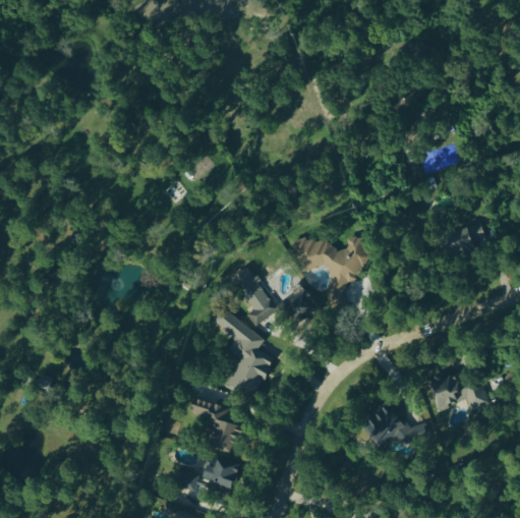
[(488,240),(479,222),(448,236),(457,255),(488,240)]
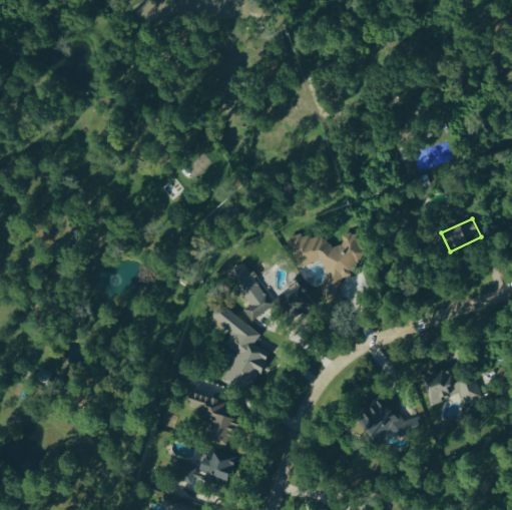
[(273,305),(242,263),(227,273),(249,304),(241,309),(250,321),(273,305)]
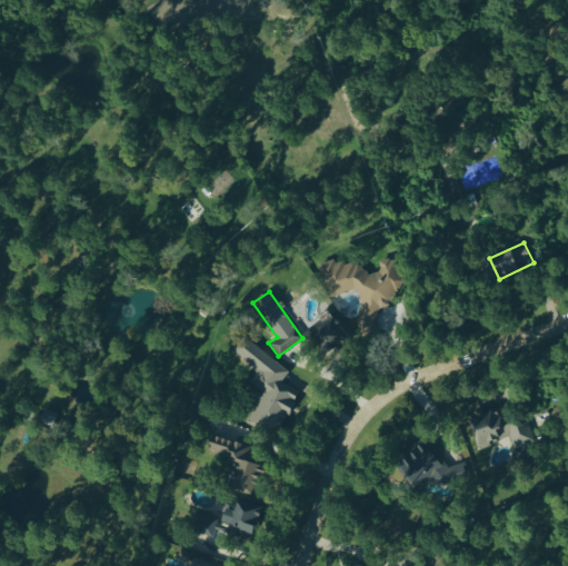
[(307,329),(328,356),(351,336),(335,315),(322,324),(319,319),(307,329)]
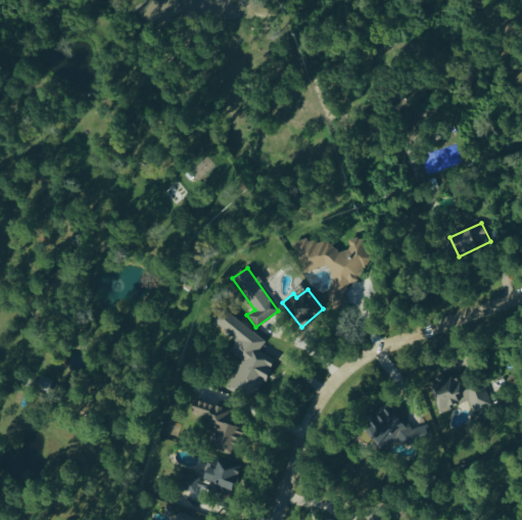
[(267,336),(223,314),(214,330),(234,340),(228,351),(241,359),(226,387),(253,402),(275,359),(258,350),(267,336)]
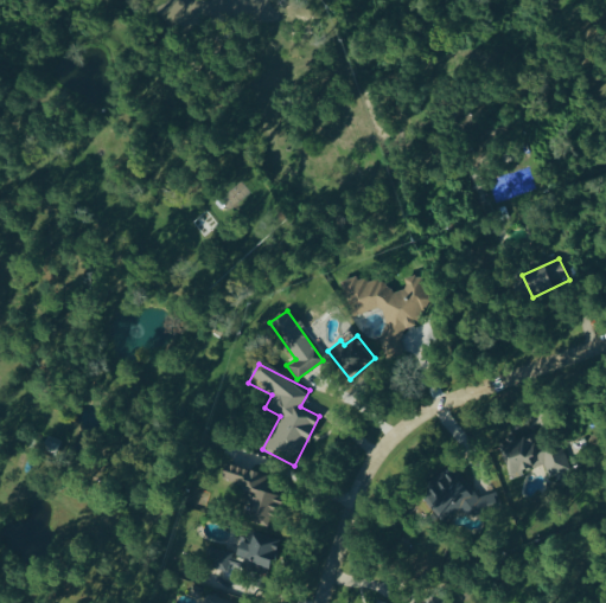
[(506,472),(542,467),(540,451),(536,451),(535,437),(502,441),(506,472)]
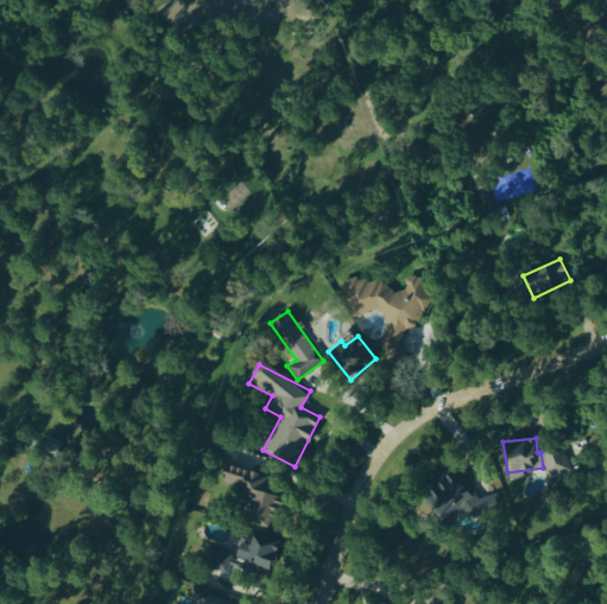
[(549,479),(570,474),(563,446),(542,452),(549,479)]
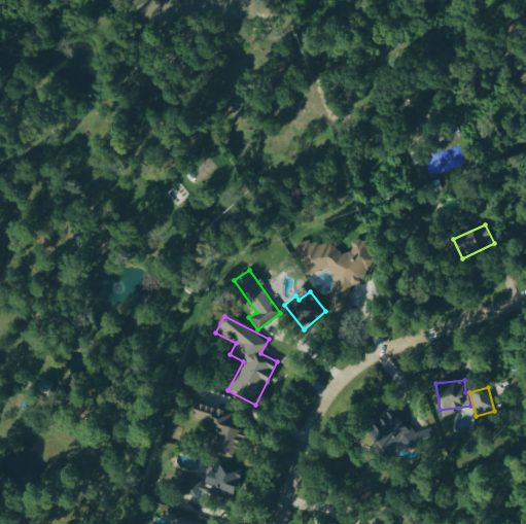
[(232,410),(196,402),(191,417),(209,421),(207,429),(219,432),(214,453),(233,457),(234,450),(242,452),(247,430),(236,428),(238,420),(230,418),(232,410)]
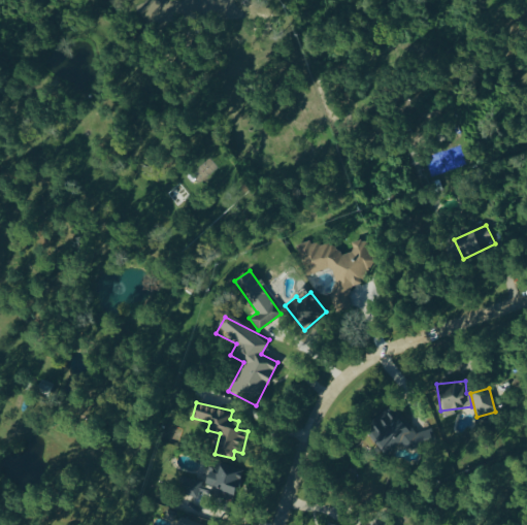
[(382,458),(434,444),(430,428),(409,432),(402,404),(376,411),(381,426),(373,428),(382,458)]
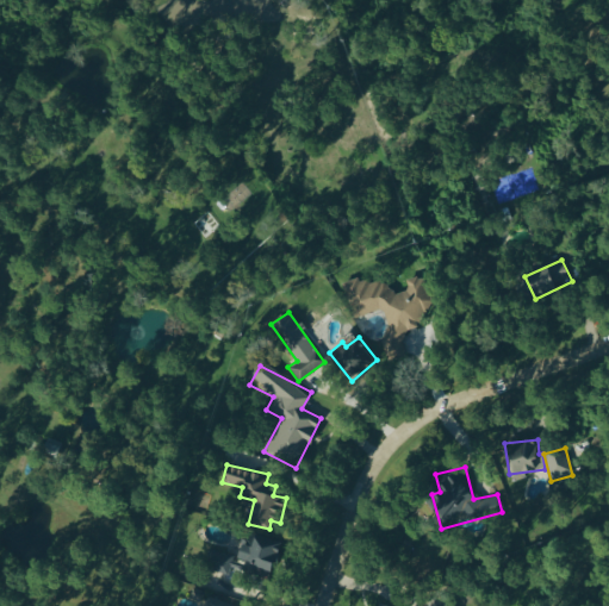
[(236,561),(272,574),(283,543),(271,538),(269,541),(255,535),(252,547),(242,544),(236,561)]
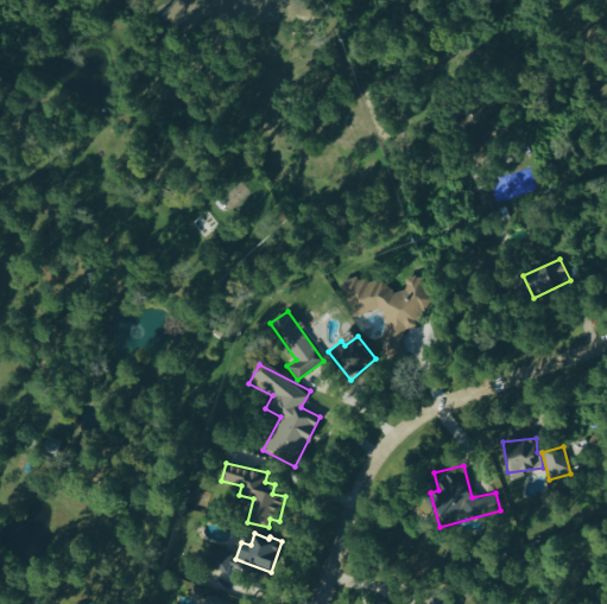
[(241,603),(235,586),(196,602),(196,603),(241,603)]
